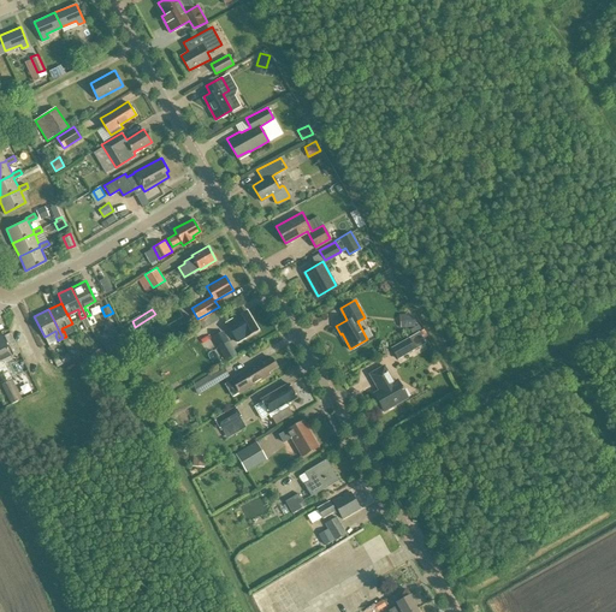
[(246,310),(235,316),(226,322),(229,326),(236,338),(237,340),(246,336),(256,330),(246,310)]
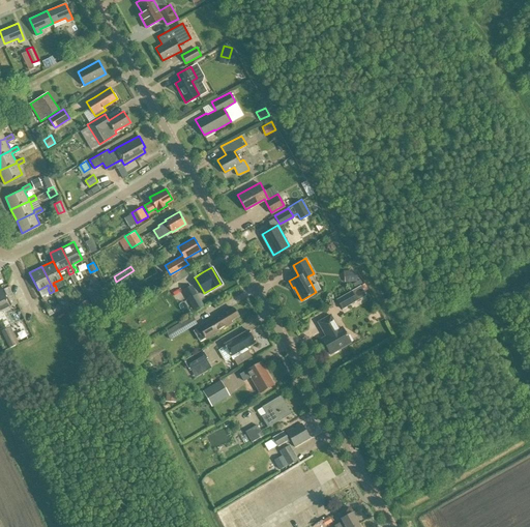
[(344,281),(356,280),(355,269),(343,270),(344,281)]
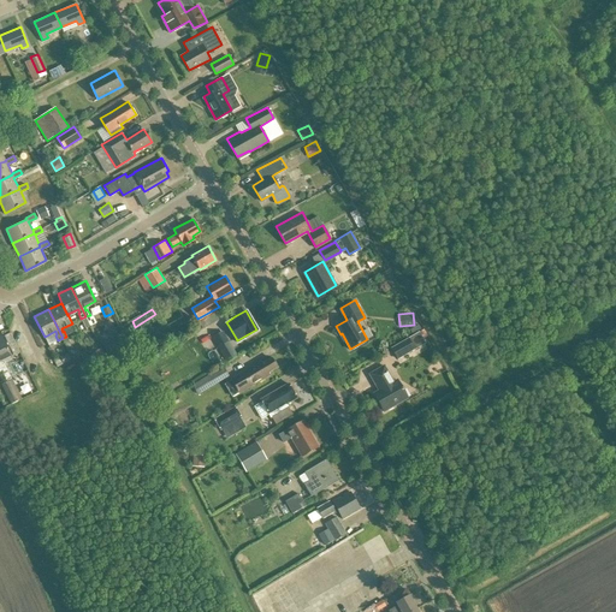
[(94,315),(92,314),(82,319),(87,327),(90,325),(96,321),(94,315)]
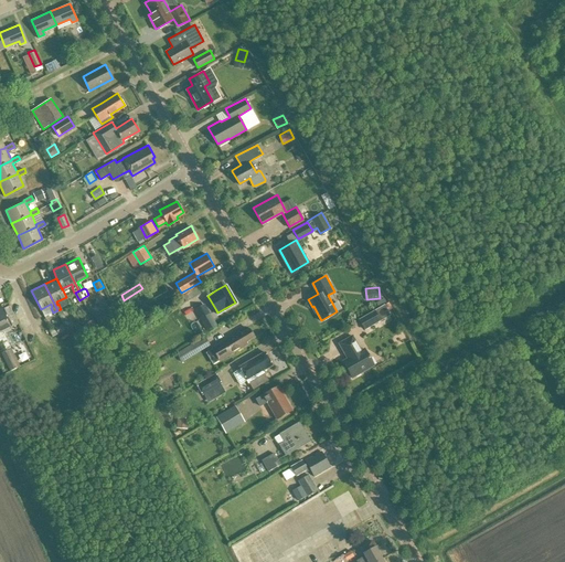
[(384,303),(358,318),(363,328),(390,314),(384,303)]
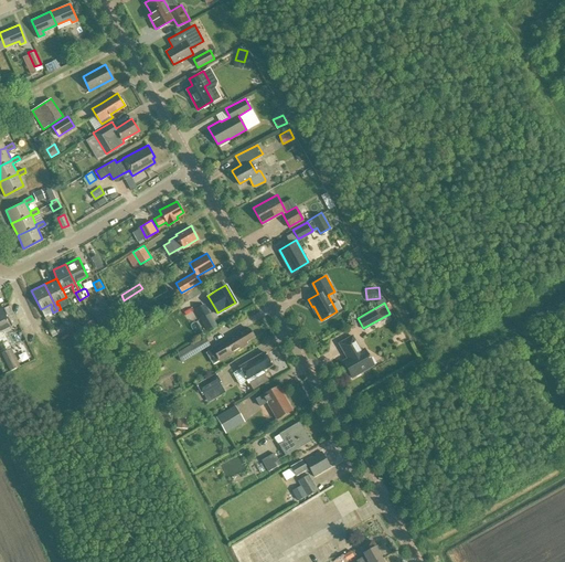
[(0,307),(0,336),(2,340),(6,338),(3,333),(2,333),(0,331),(11,326),(1,307),(0,307)]
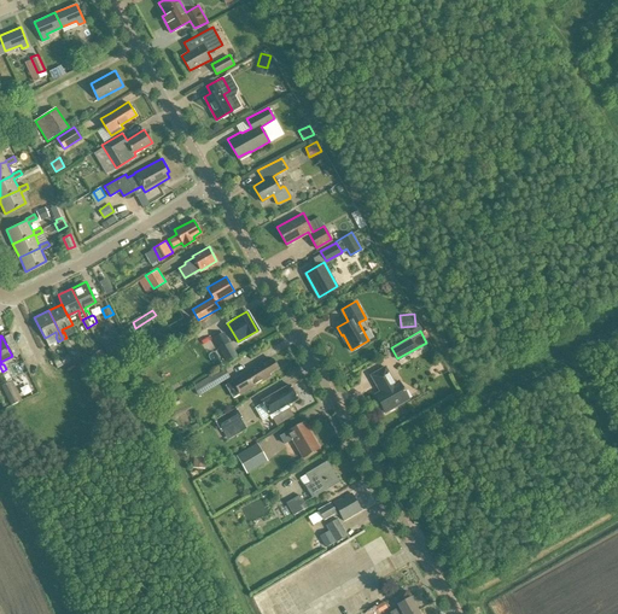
[(123,337),(105,345),(110,356),(129,348),(123,337)]
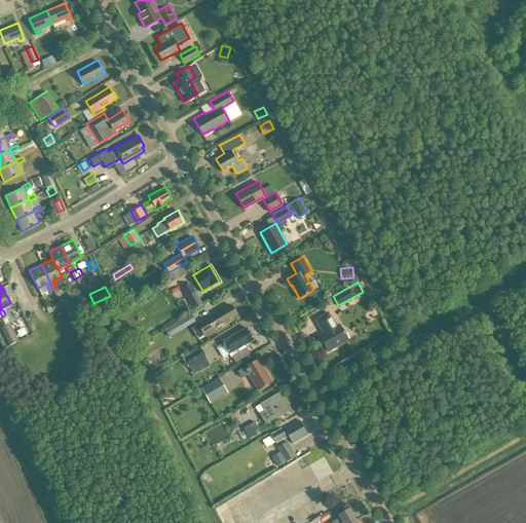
[(202,302),(195,291),(186,296),(188,299),(185,301),(189,307),(192,305),(193,308),(202,302)]
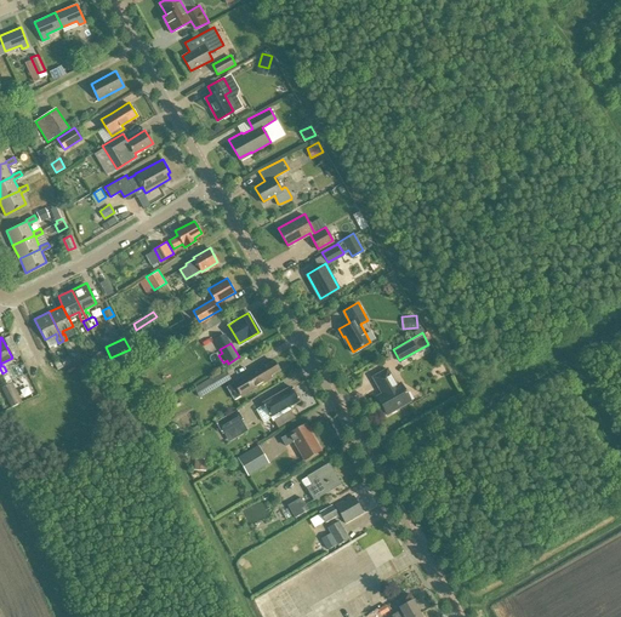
[(78,359),(73,348),(55,355),(60,366),(78,359)]
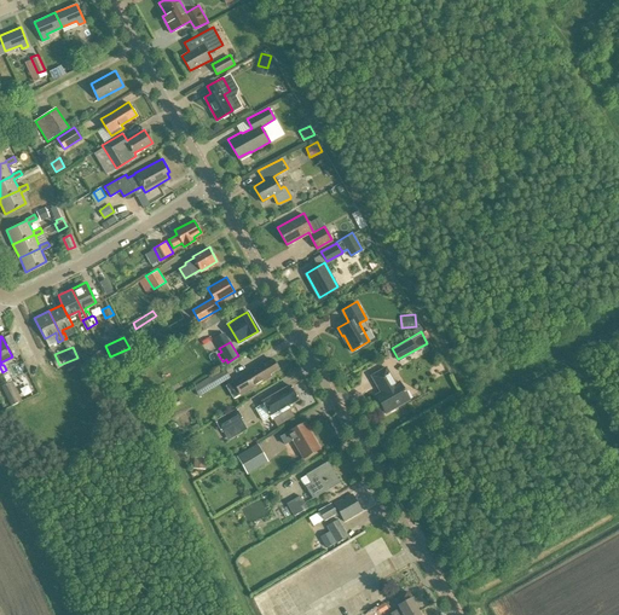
[(278,367),(273,359),(261,365),(260,363),(232,379),(241,394),(271,375),(270,373),(278,367)]
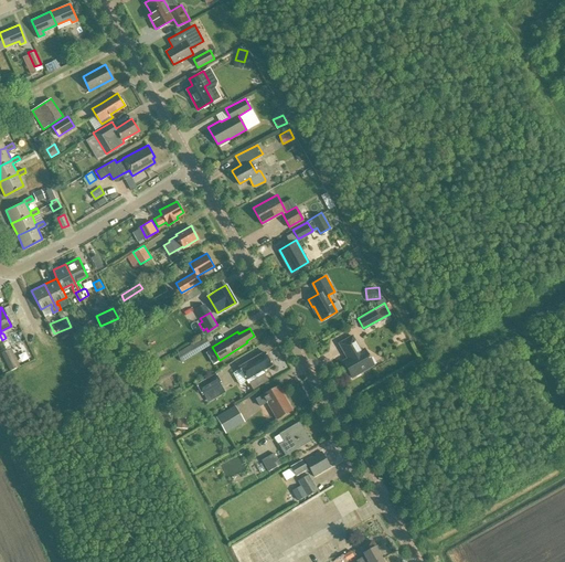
[(204,335),(190,343),(178,351),(183,360),(195,352),(210,343),(204,335)]
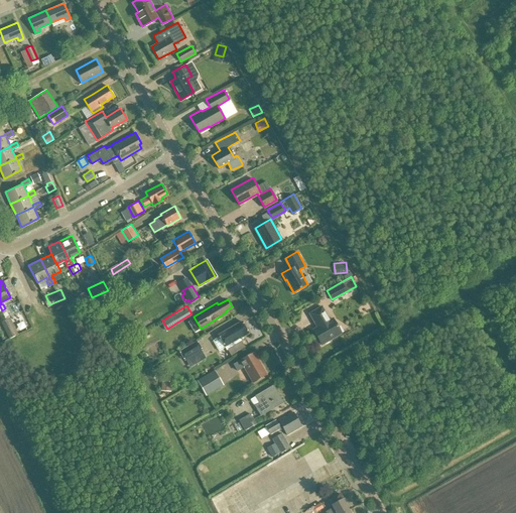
[(330,318),(321,305),(309,312),(317,326),(312,329),(321,344),(341,333),(333,317),(330,318)]
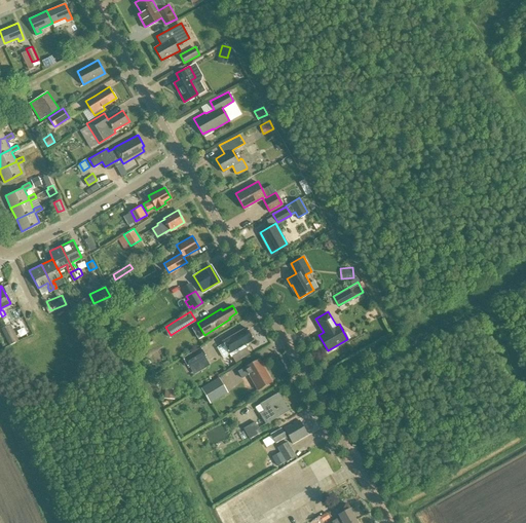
[(8,343),(17,339),(10,323),(1,327),(8,343)]
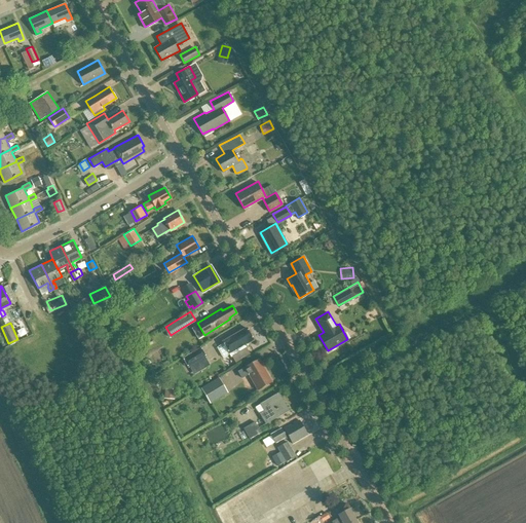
[(246,327),(222,340),(231,356),(232,356),(235,361),(250,352),(247,347),(247,346),(246,343),(253,339),(246,327)]
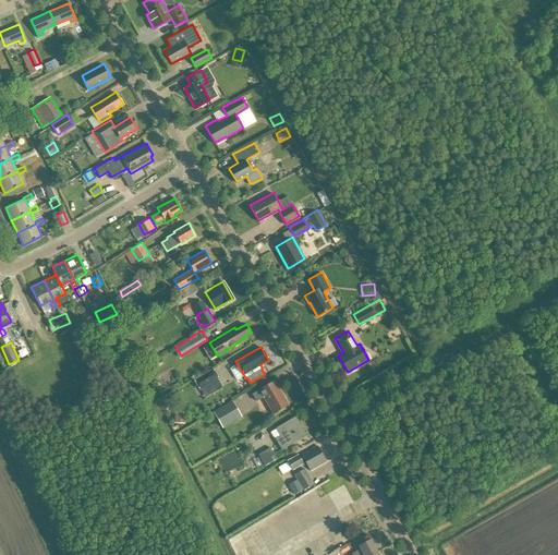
[(214,369),(194,379),(199,389),(202,388),(206,396),(222,387),(218,378),(219,377),(214,369)]
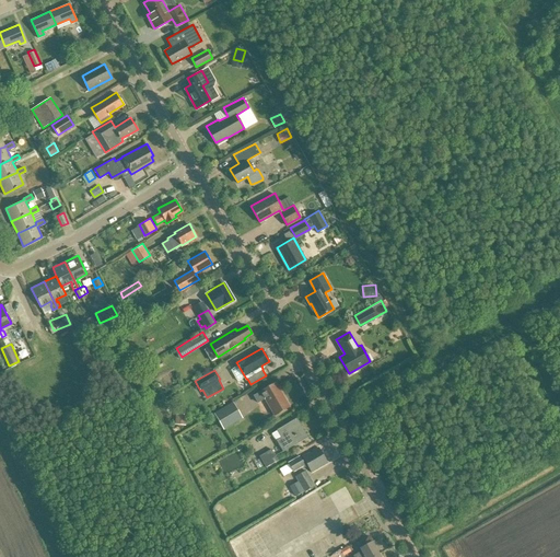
[(264,397),(275,414),(289,405),(276,382),(254,394),(257,401),(264,397)]
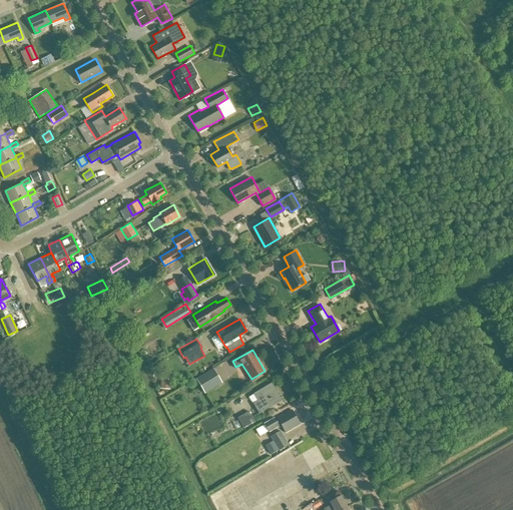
[(205,392),(222,381),(213,367),(196,377),(205,392)]
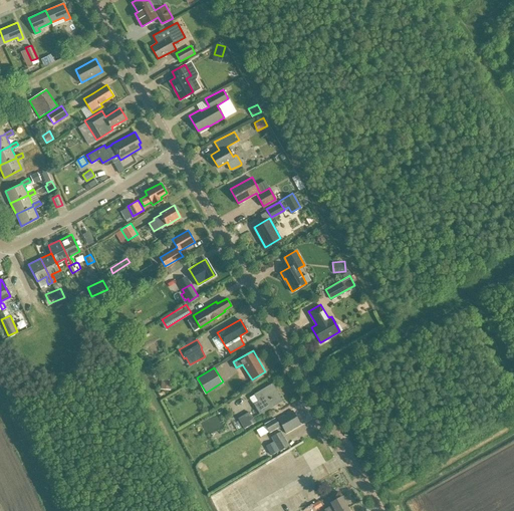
[(170,389),(171,379),(162,378),(161,388),(170,389)]
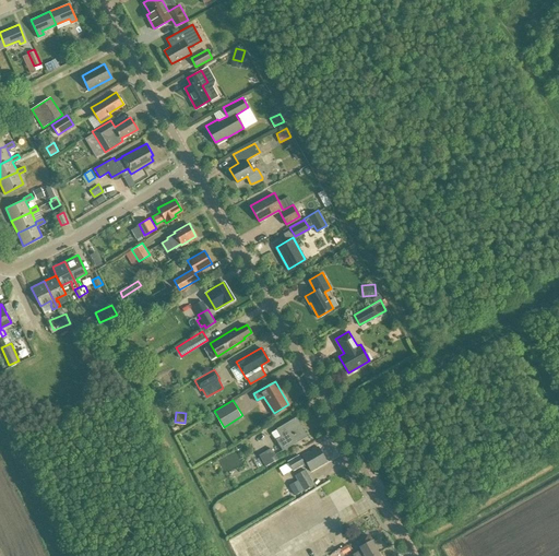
[(276,439),(283,449),(306,435),(296,416),(276,428),(282,436),(276,439)]
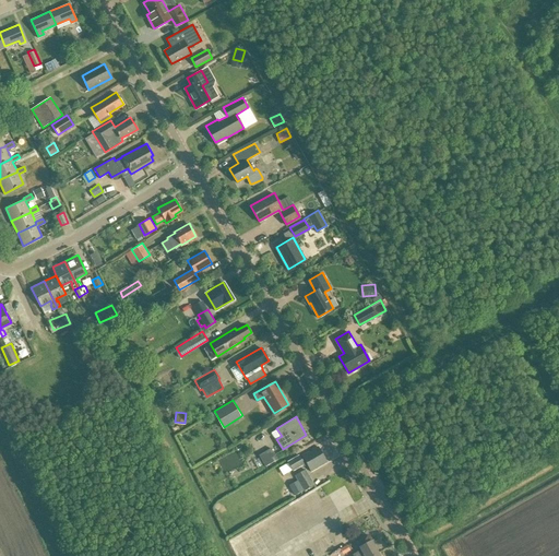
[(298,453),(287,460),(293,470),(302,464),(304,465),(307,463),(310,470),(326,461),(324,457),(320,449),(317,445),(301,454),(304,458),(301,459),(298,453)]
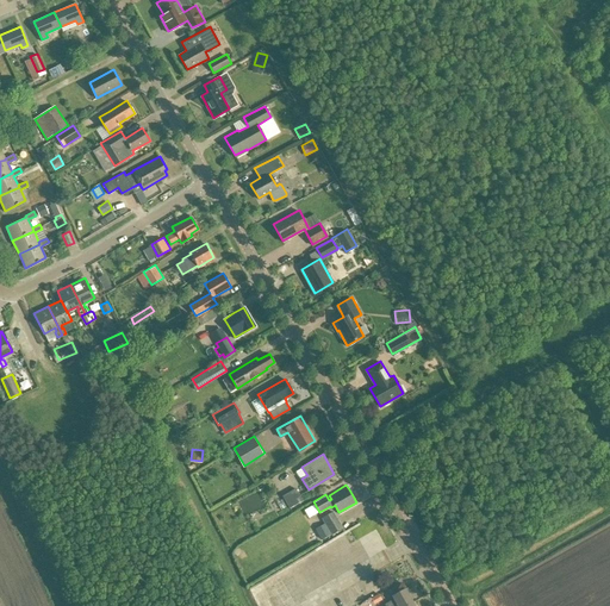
[(303,499),(296,487),(282,494),(290,506),(303,499)]
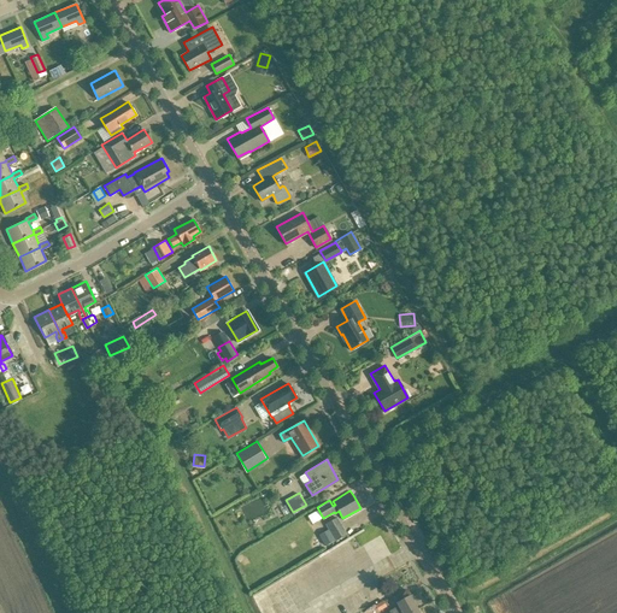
[(338,516),(325,523),(328,528),(318,534),(324,544),(335,538),(335,540),(347,534),(338,516)]
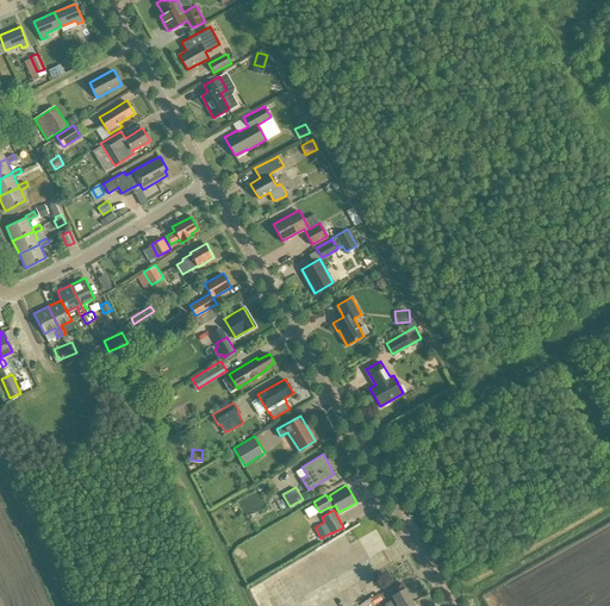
[(403,605),(412,601),(402,581),(388,588),(393,598),(385,603),(386,605),(384,605),(403,605)]
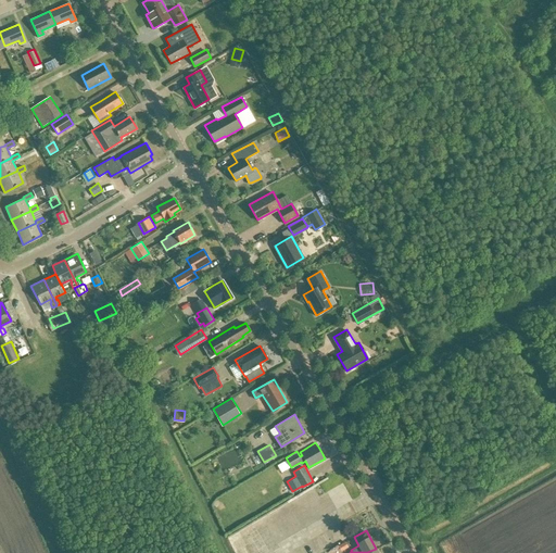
[(341,550),(349,547),(345,541),(338,545),(341,550)]
